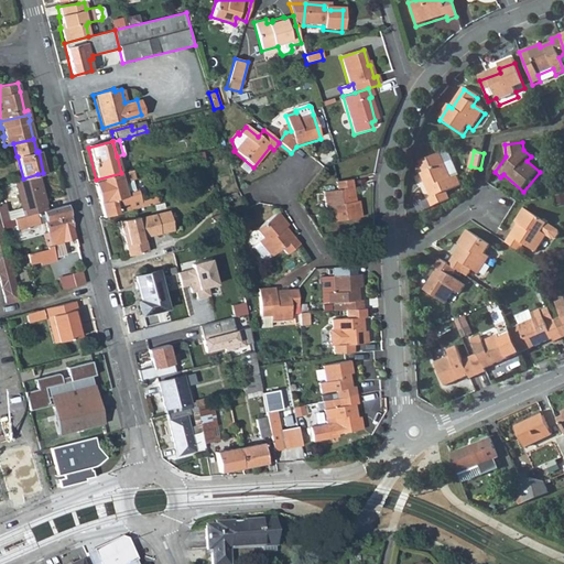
[(429,202),(432,208),(449,201),(446,194),(461,187),(457,177),(451,181),(440,154),(420,163),(424,174),(422,175),(432,201),(429,202)]
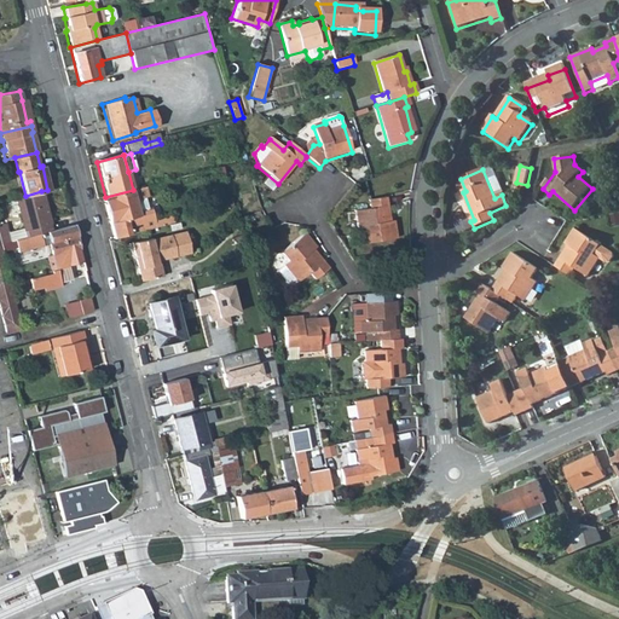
[(102,198),(113,239),(154,229),(152,223),(149,209),(146,210),(143,198),(145,198),(143,187),(133,190),(105,197),(102,198)]
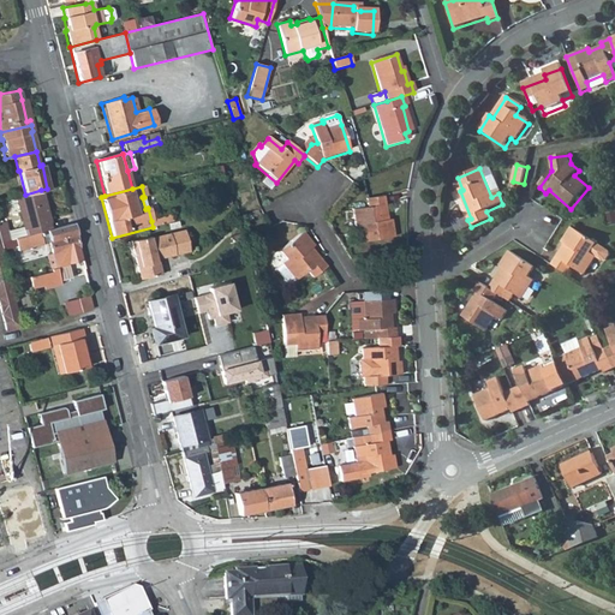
[(17,196),(25,236),(51,228),(41,190),(25,195),(17,196)]
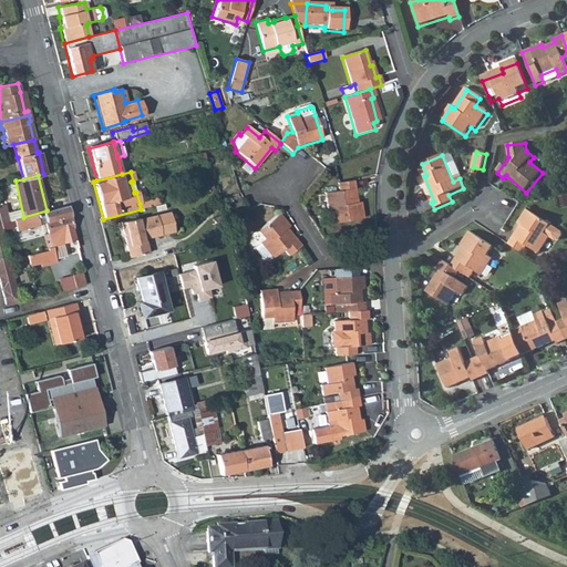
[(352,183),(337,186),(339,195),(326,197),(329,217),(334,216),(337,226),(363,220),(361,204),(357,205),(352,183)]
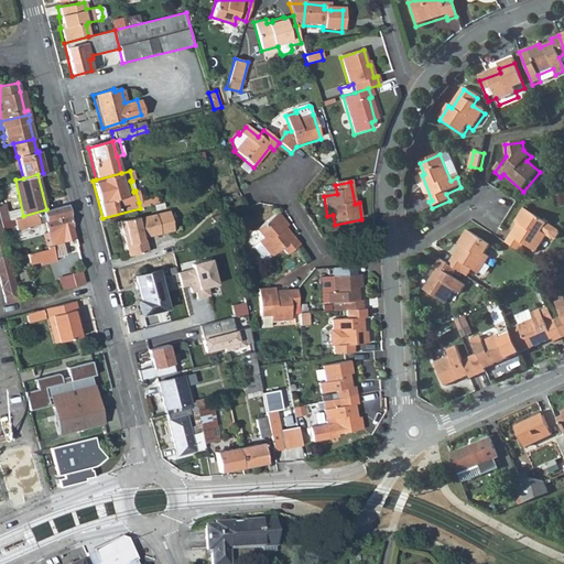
[(44,221),(47,232),(71,226),(65,205),(46,209),(23,216),(12,218),(17,236),(21,235),(19,228),(44,221)]
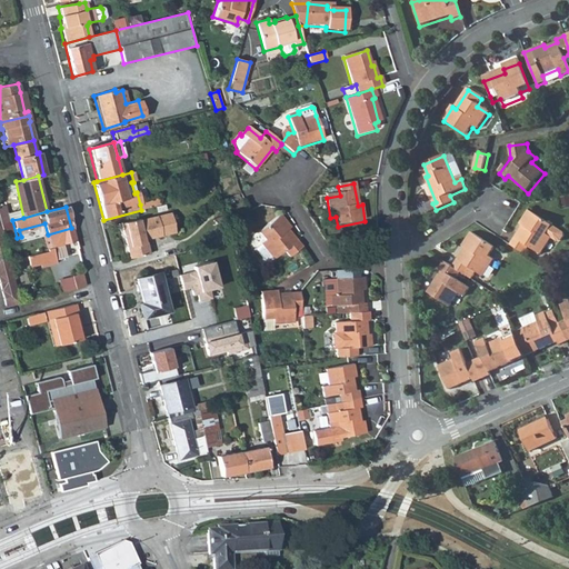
[(523,227),(510,247),(523,256),(529,248),(540,255),(551,239),(558,243),(560,242),(565,237),(563,233),(529,211),(520,225),(523,227)]
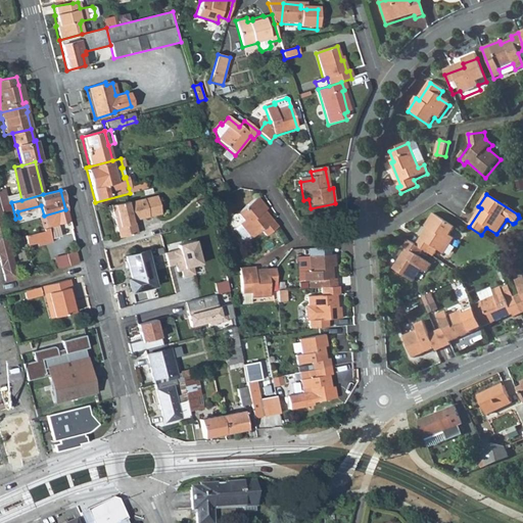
[(128,201),(109,206),(119,238),(136,233),(132,222),(159,214),(155,197),(129,204),(128,201)]
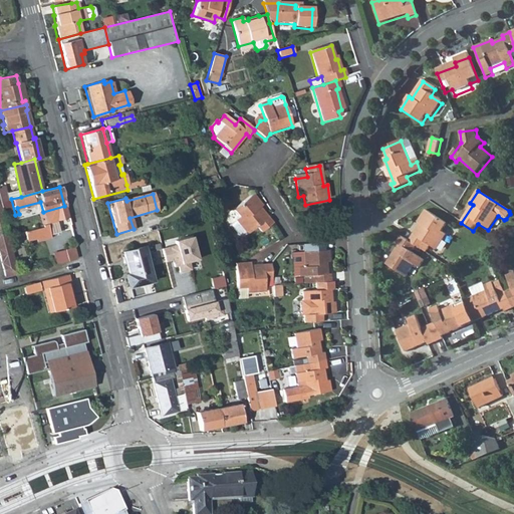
[(256,227),(262,233),(273,224),(260,208),(262,207),(253,195),(233,211),(238,218),(235,221),(235,222),(230,226),(241,238),(246,234),(246,235),(256,227)]
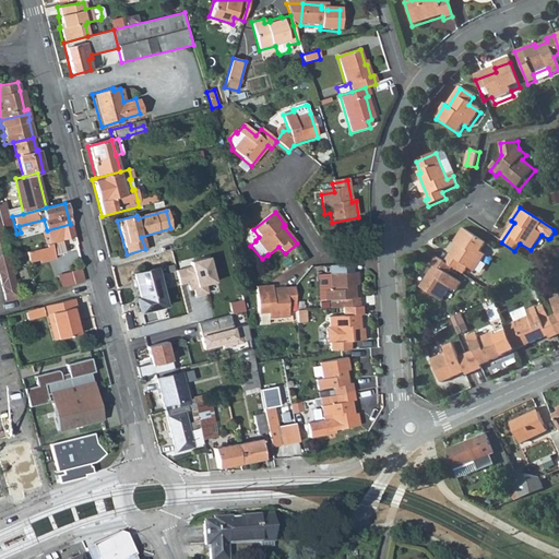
[(0,283),(4,301),(19,297),(9,256),(0,222),(0,283)]
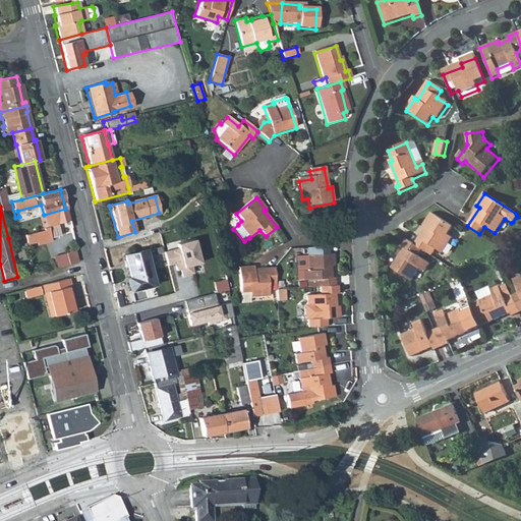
[(65,209),(44,215),(39,216),(42,227),(43,230),(25,234),(29,243),(37,242),(38,246),(53,241),(52,237),(61,234),(58,222),(68,219),(65,209)]
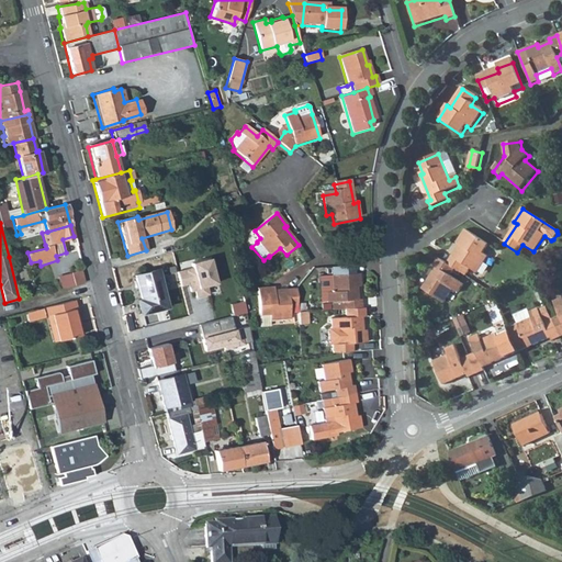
[(461,246),(449,265),(457,270),(462,274),(468,266),(479,273),(490,257),(485,254),(491,246),(467,231),(458,244),(461,246)]
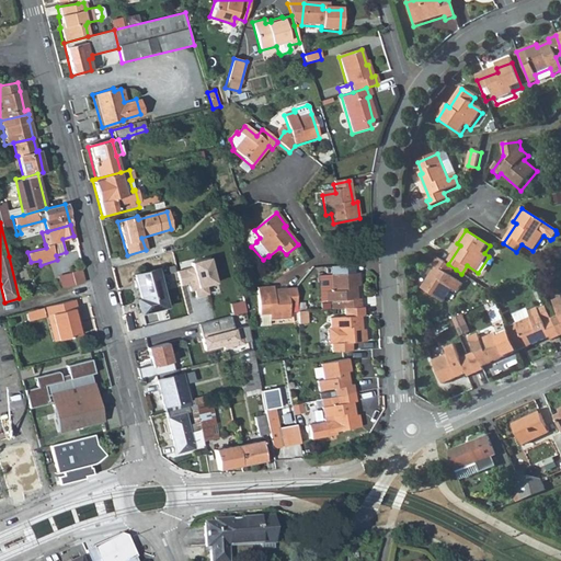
[(191,268),(176,273),(180,287),(192,284),(196,297),(207,295),(205,286),(216,284),(209,259),(191,264),(191,268)]
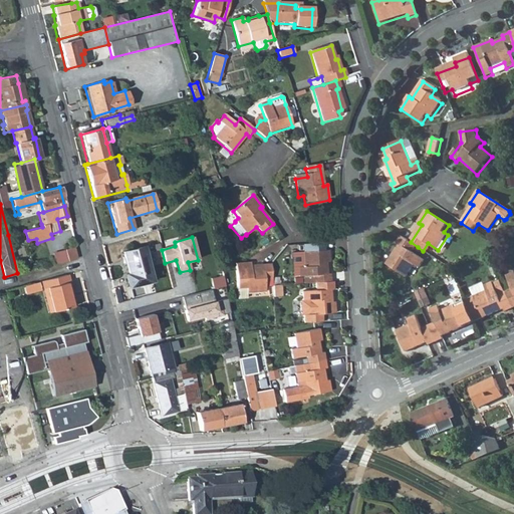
[(414,254),(418,247),(411,242),(403,238),(399,243),(402,245),(389,266),(408,279),(416,266),(421,270),(426,262),(414,254)]
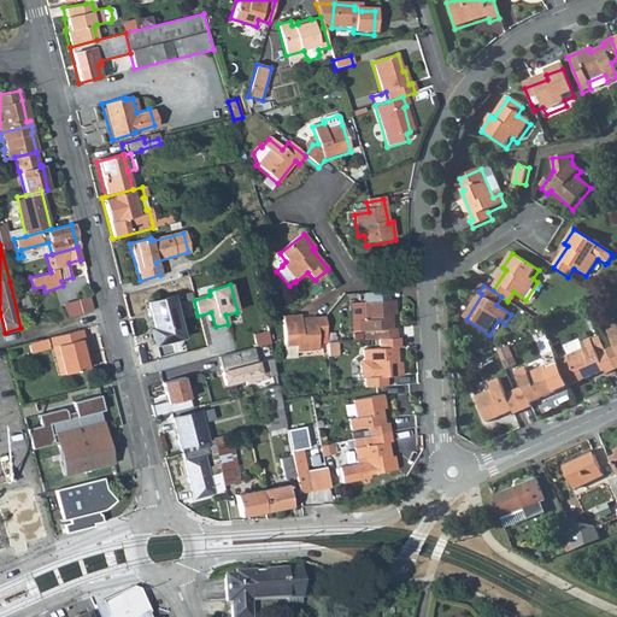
[(92,310),(89,298),(90,297),(89,292),(83,293),(84,297),(75,299),(78,313),(81,312),(92,310)]
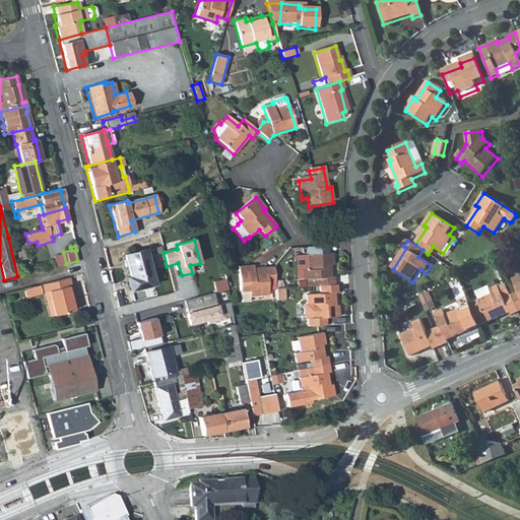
[(144,250),(124,255),(133,289),(153,284),(144,250)]
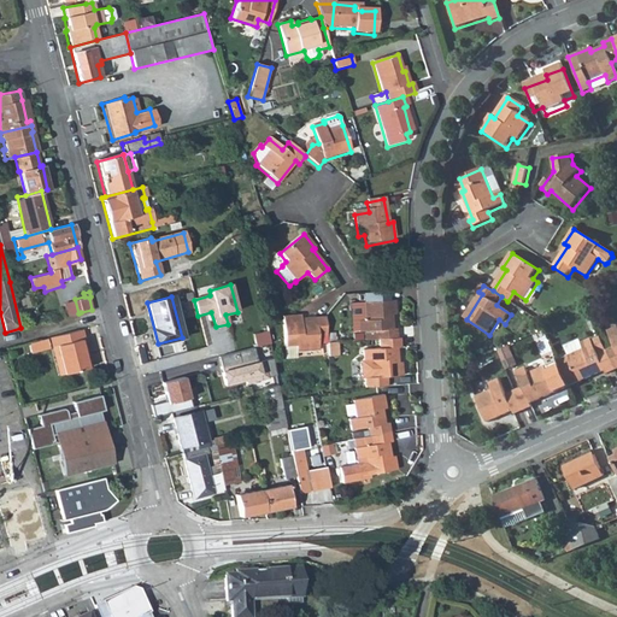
[(364,335),(364,342),(378,341),(398,340),(397,331),(393,331),(392,317),(395,317),(395,303),(350,306),(352,334),(358,334),(376,333),(376,335),(364,335)]
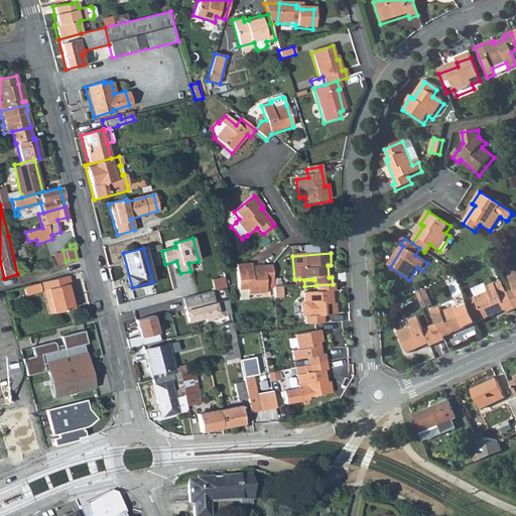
[(265,282),(273,281),(271,267),(251,269),(251,266),(236,267),(238,292),(247,291),(247,296),(266,294),(265,282)]
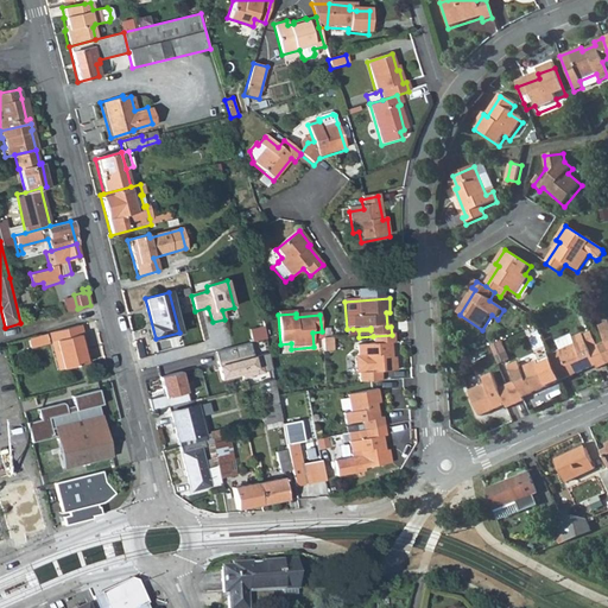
[(87,362),(77,324),(49,333),(51,342),(56,341),(63,368),(87,362)]
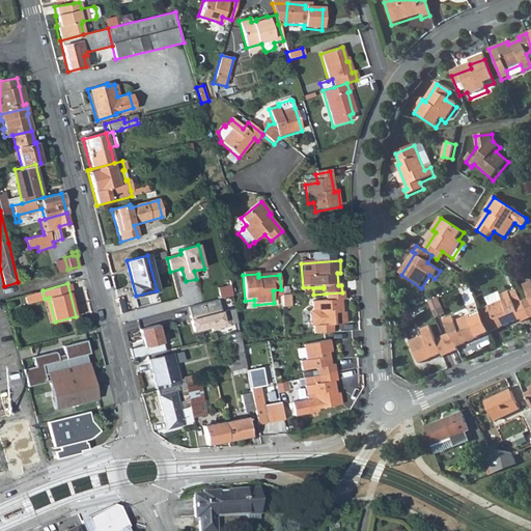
[(27,302),(44,299),(43,290),(26,294),(27,302)]
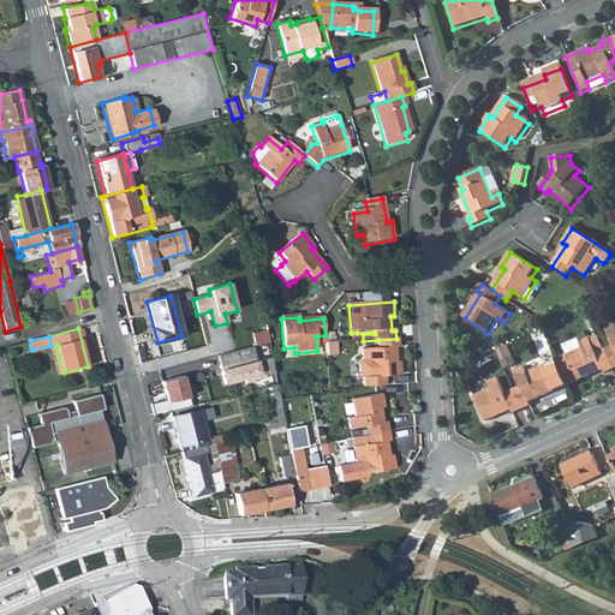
[(605,351),(598,336),(591,340),(597,353),(605,351)]
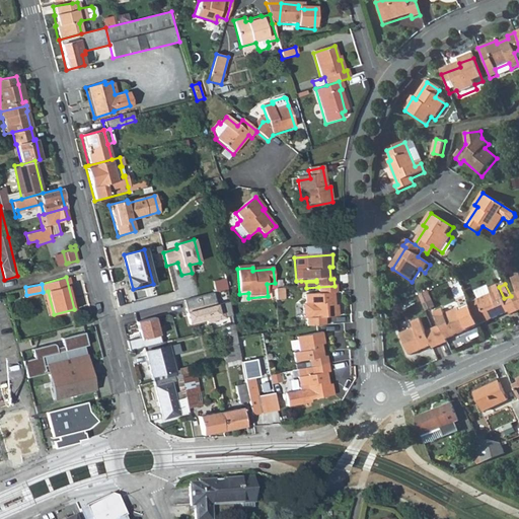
[(512,314),(518,312),(511,296),(504,298),(499,287),(498,285),(490,288),(492,294),(478,300),(488,320),(510,311),(512,314)]
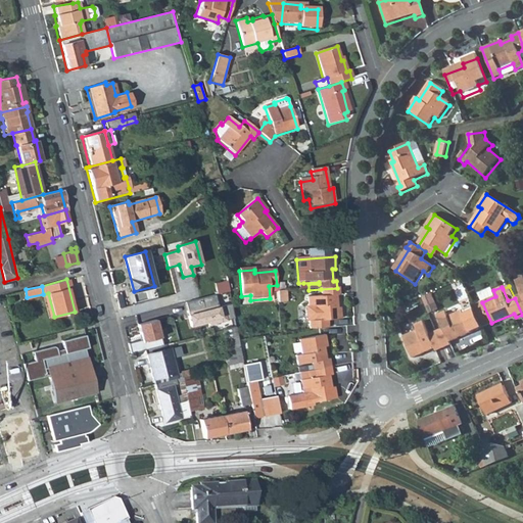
[(340,296),(339,288),(337,288),(321,289),(321,298),(307,298),(307,308),(314,307),(315,322),(310,323),(310,331),(329,330),(328,321),(342,321),(341,308),(338,310),(337,296),(340,296)]
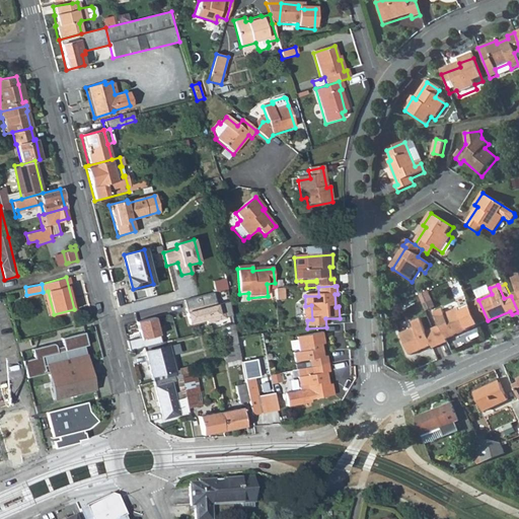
[(283,290),(275,290),(276,301),(284,301),(283,290)]
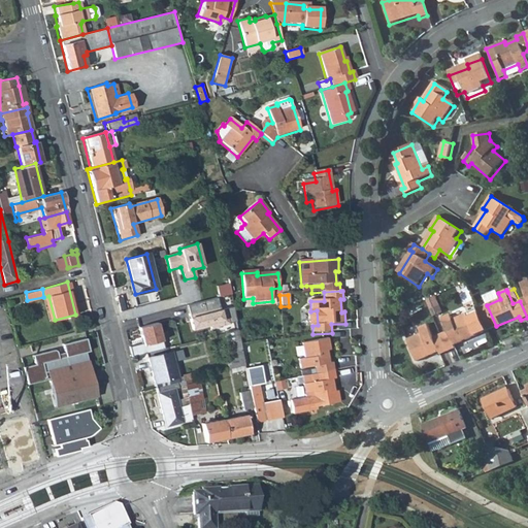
[(217,298),(186,305),(193,330),(208,326),(209,328),(236,321),(233,306),(220,310),(217,298)]
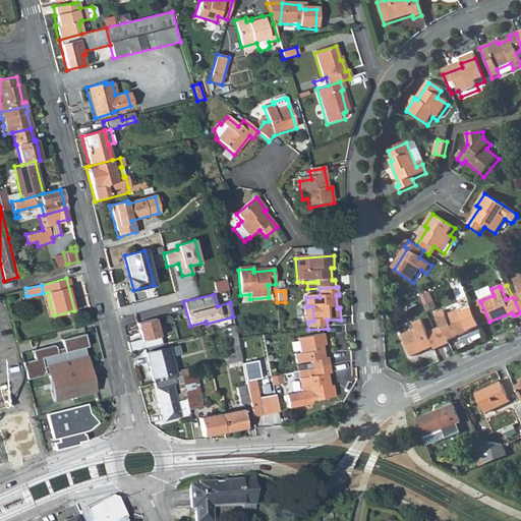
[(480,301),(471,304),(480,327),(489,322),(480,301)]
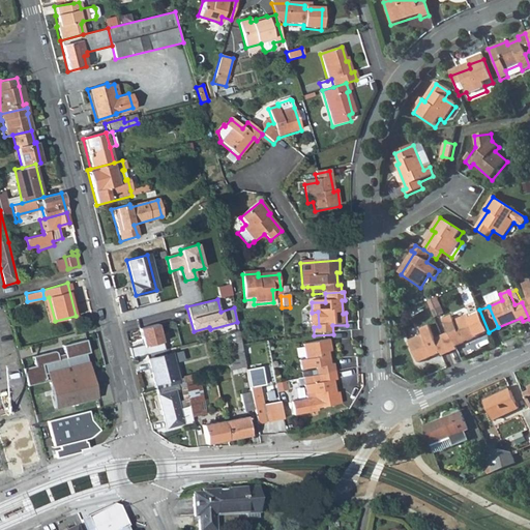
[(450,332),(442,335),(449,353),(458,350),(455,346),(478,336),(469,314),(454,320),(452,315),(444,319),(450,332)]
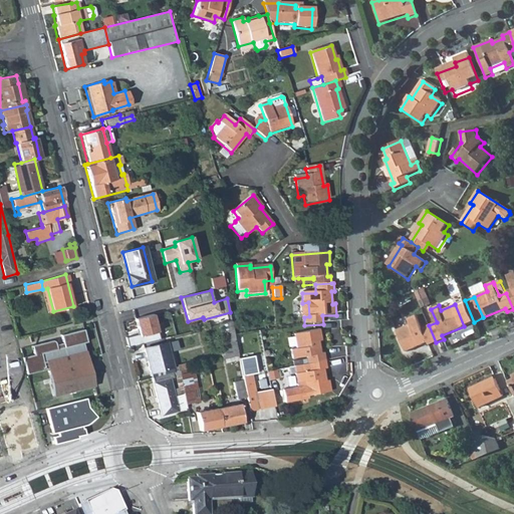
[(153,314),(135,319),(139,334),(125,337),(127,347),(159,339),(153,314)]
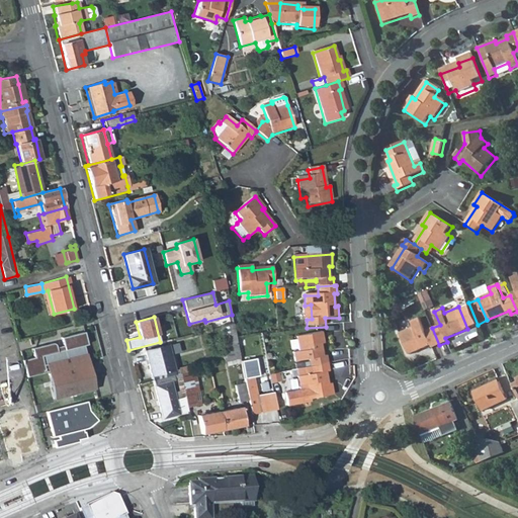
[(433,348),(439,345),(432,328),(425,331),(420,319),(412,322),(414,328),(400,334),(409,355),(431,345),(433,348)]
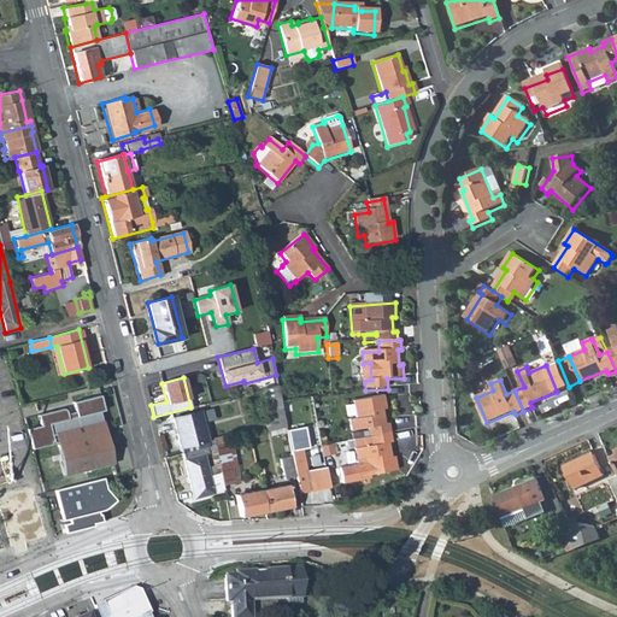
[(368,429),(370,439),(392,434),(389,424),(386,425),(383,411),(386,410),(383,397),(353,403),(357,419),(350,421),(352,432),(368,429)]
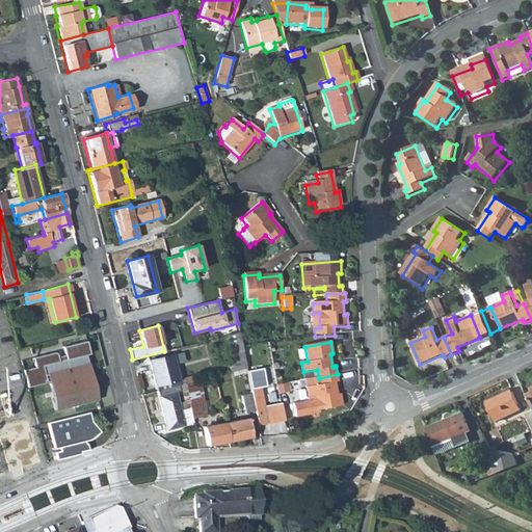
[(227,357),(231,372),(247,368),(244,353),(227,357)]
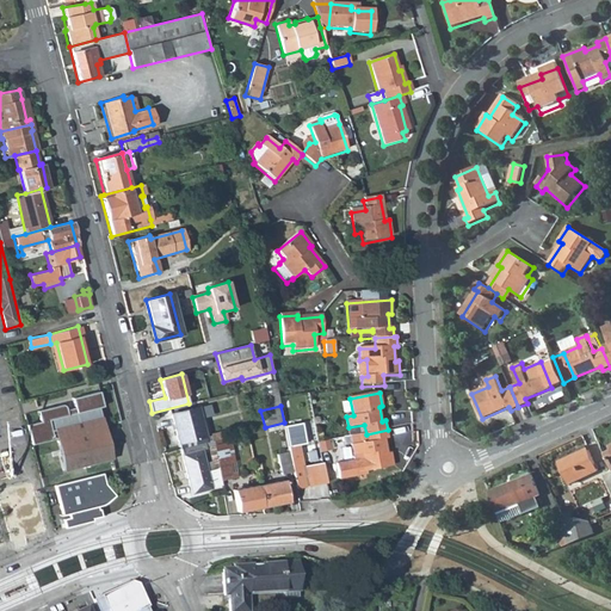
[(97,407),(50,420),(65,470),(111,458),(97,407)]
